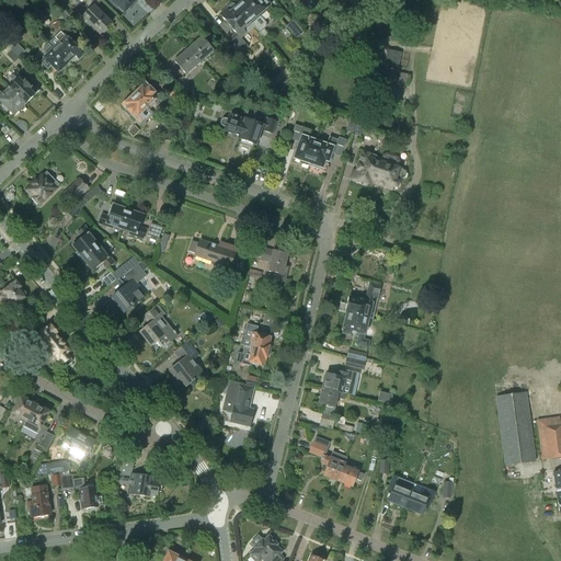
[(106,30),(111,24),(95,8),(101,2),(99,0),(81,0),(84,4),(77,13),(100,35),(102,33),(103,34),(106,30)]
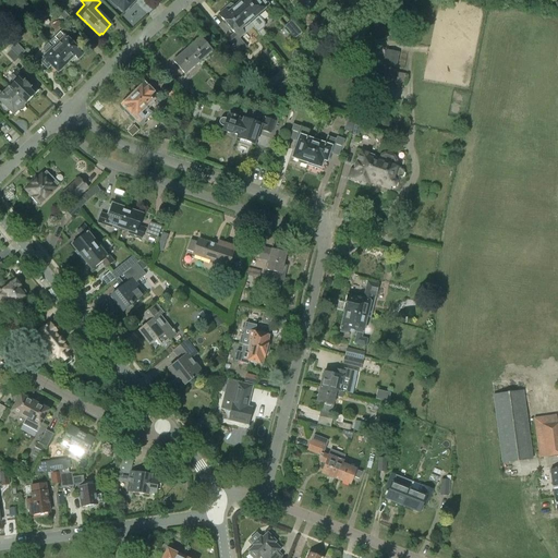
[(106,0),(114,8),(117,5),(123,12),(128,8),(129,10),(135,3),(134,1),(135,1),(134,0),(106,0)]
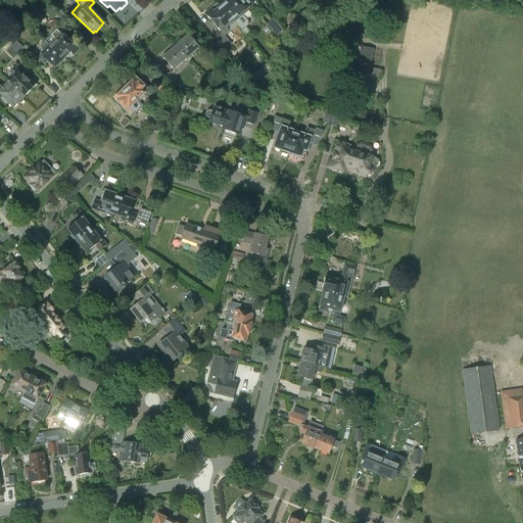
[(228,0),(221,7),(237,26),(240,29),(241,28),(246,35),(250,31),(246,27),(248,25),(248,22),(242,15),(250,8),(248,7),(251,5),(246,0),(244,0),(242,2),(240,0),(228,0)]
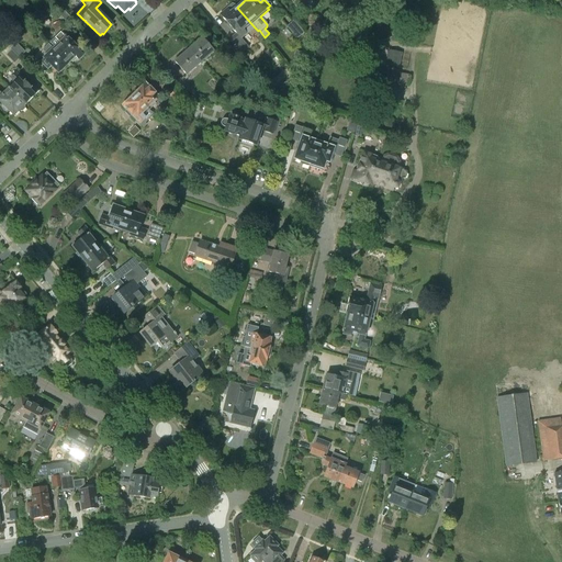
[(255,27),(237,8),(236,8),(234,6),(232,4),(227,9),(227,10),(221,17),(236,33),(226,42),(238,56),(248,47),(242,40),(255,27)]
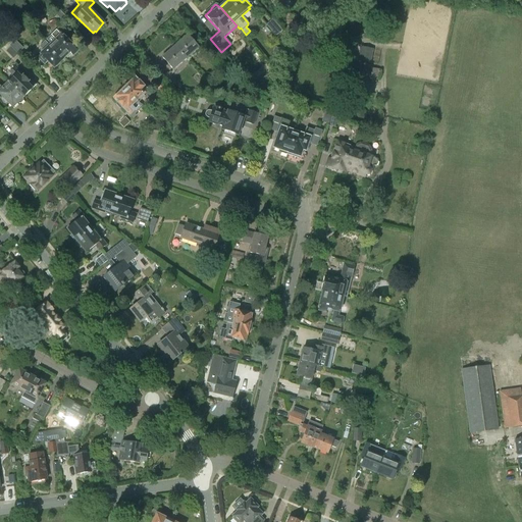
[(56,15),(61,19),(64,16),(59,11),(56,15)]
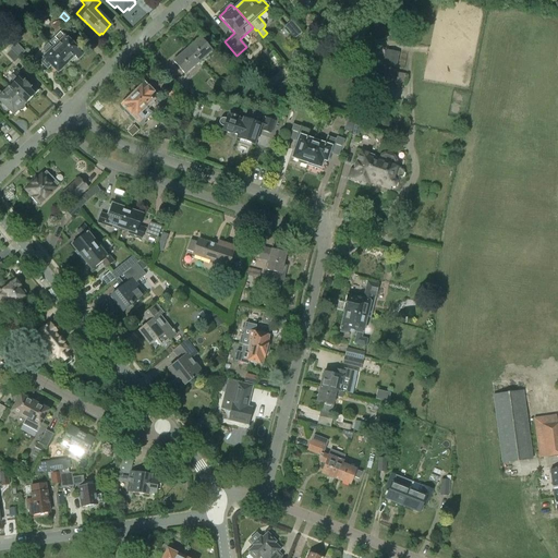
[(284,26),(295,38),(302,33),(291,21),(284,26)]
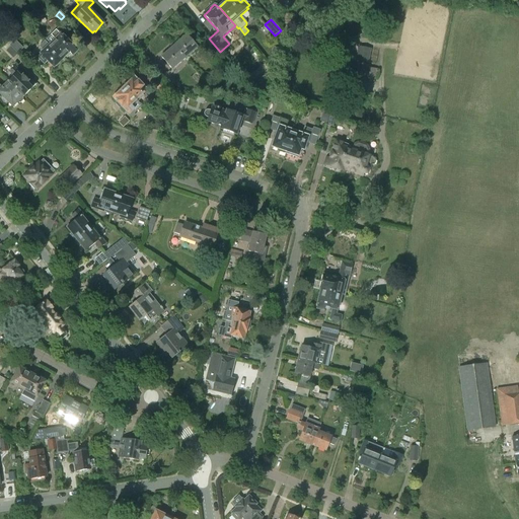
[(334,22),(325,27),(329,34),(339,29),(334,22)]
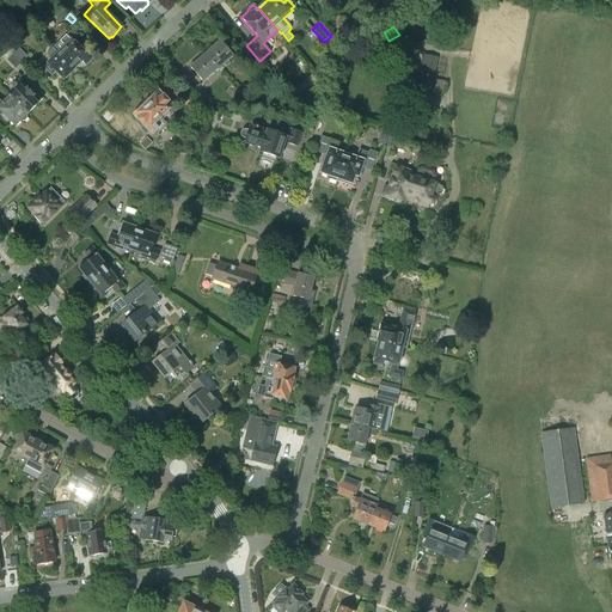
[(66,36),(55,47),(60,53),(75,68),(75,67),(79,68),(83,65),(84,65),(90,59),(85,54),(71,41),(66,36)]
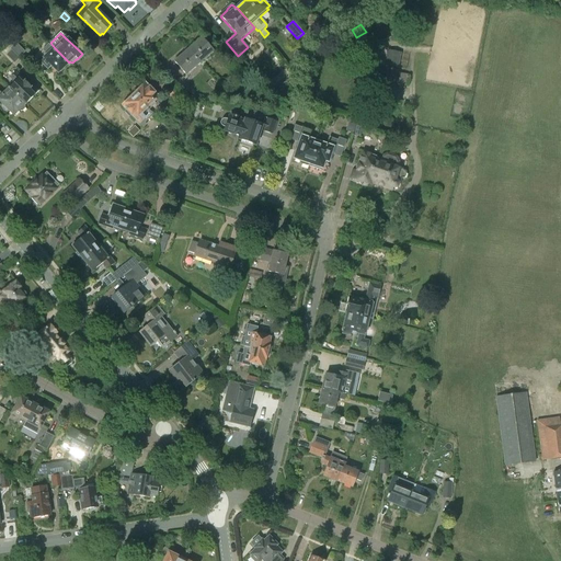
[(1,42),(3,45),(18,58),(23,53),(14,44),(13,46),(4,37),(1,42)]
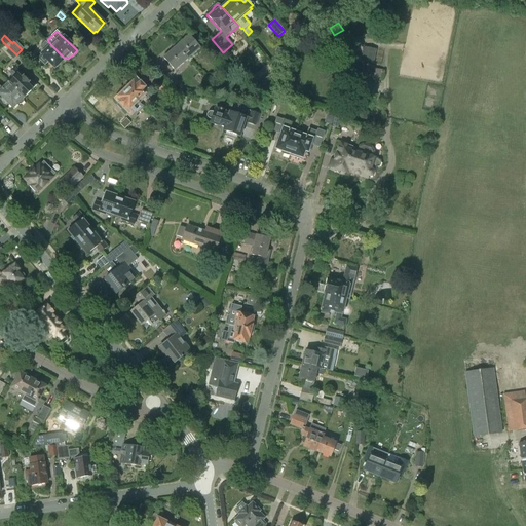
[(188,36),(176,47),(187,60),(199,48),(188,36)]
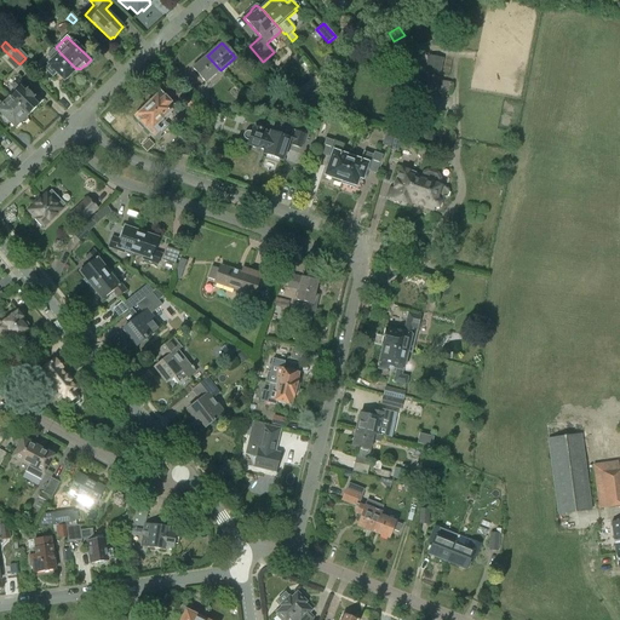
[(19,65),(19,64),(4,50),(0,52),(0,55),(6,61),(5,62),(15,72),(19,65)]
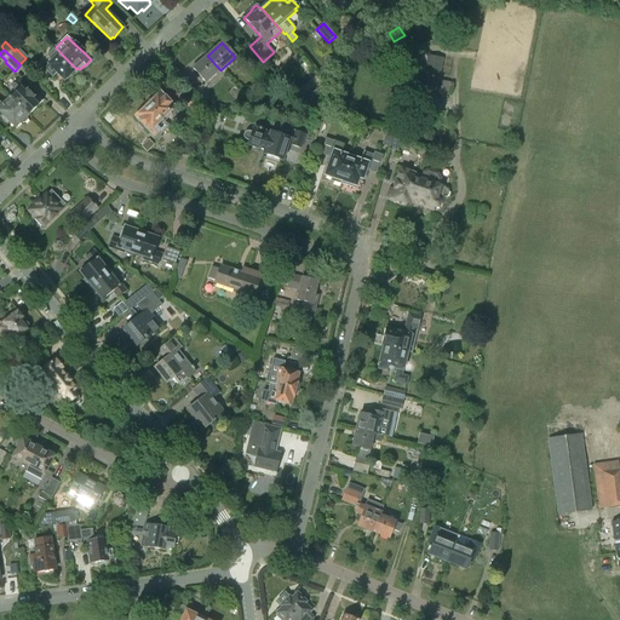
[(76,69),(61,53),(58,55),(53,50),(47,56),(52,62),(45,68),(53,76),(56,73),(64,81),(65,80),(68,80),(70,76),(70,74),(76,69)]
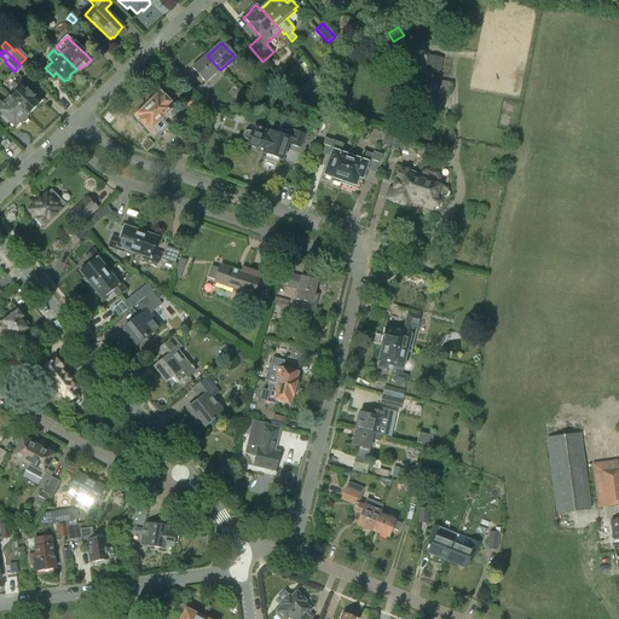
[(220,70),(207,56),(192,68),(204,84),(215,74),(217,75),(221,71),(220,70)]
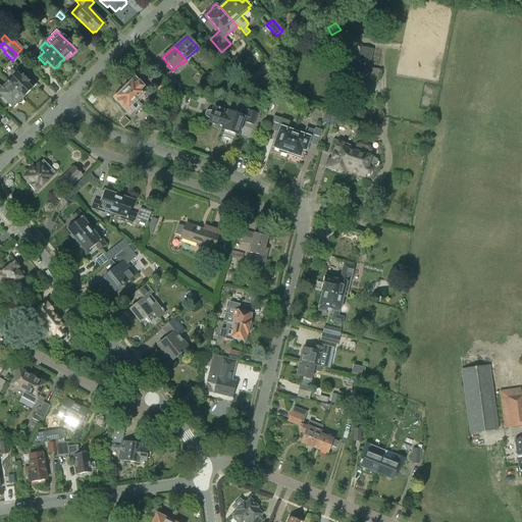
[(361,47),(355,76),(357,76),(356,83),(366,85),(367,79),(368,80),(374,50),(361,47)]
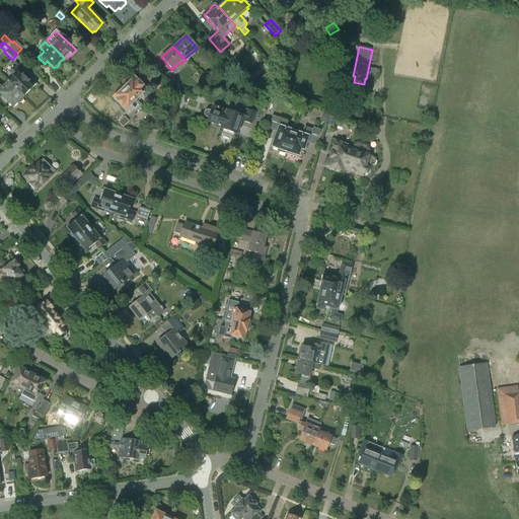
[(208,58),(218,69),(225,63),(215,52),(208,58)]
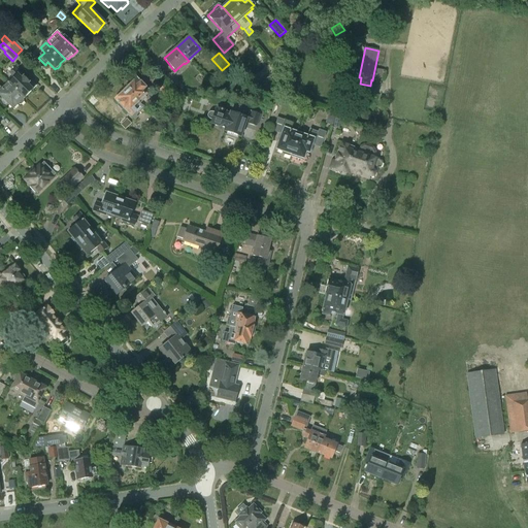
[(13,78),(8,84),(24,99),(33,91),(32,91),(36,87),(32,83),(31,81),(29,83),(14,68),(9,74),(13,78)]
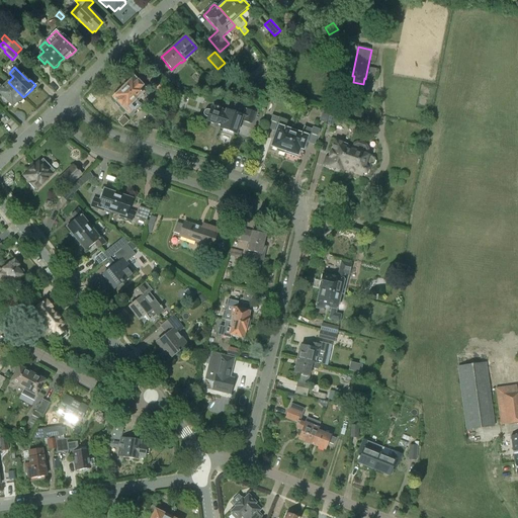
[(369,68),(367,78),(373,80),(375,69),(369,68)]
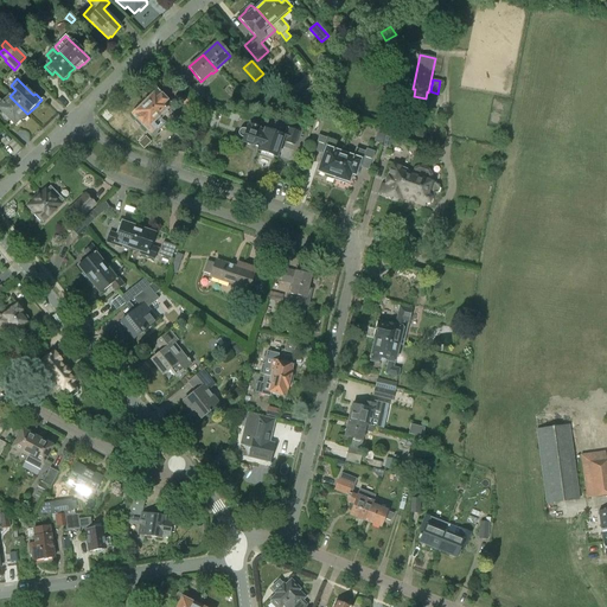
[(187,90),(197,101),(204,96),(195,84),(187,90)]
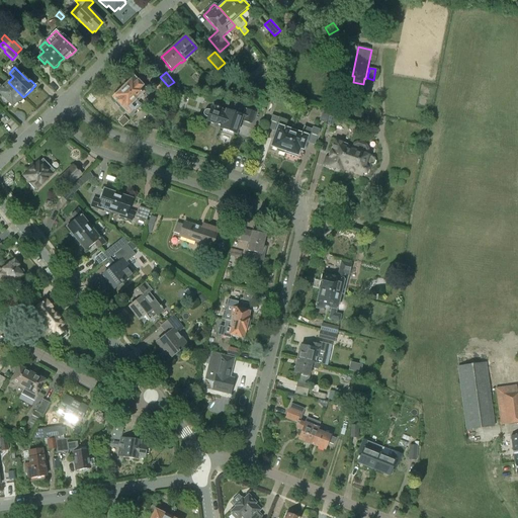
[(126,82),(122,87),(137,102),(143,97),(145,98),(149,94),(145,90),(145,89),(138,82),(134,78),(130,82),(128,83),(126,82)]
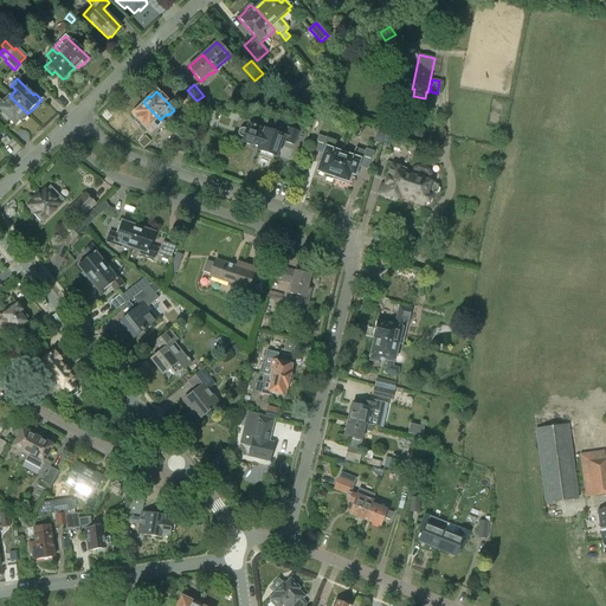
[(179,97),(189,109),(195,103),(186,91),(179,97)]
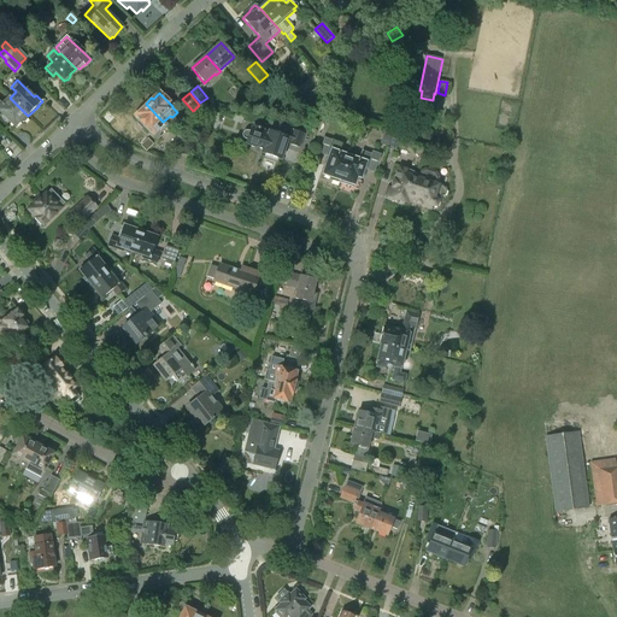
[(28,116),(10,98),(3,105),(0,101),(0,112),(1,115),(10,123),(10,122),(15,127),(21,122),(21,123),(24,123),(28,119),(28,116)]
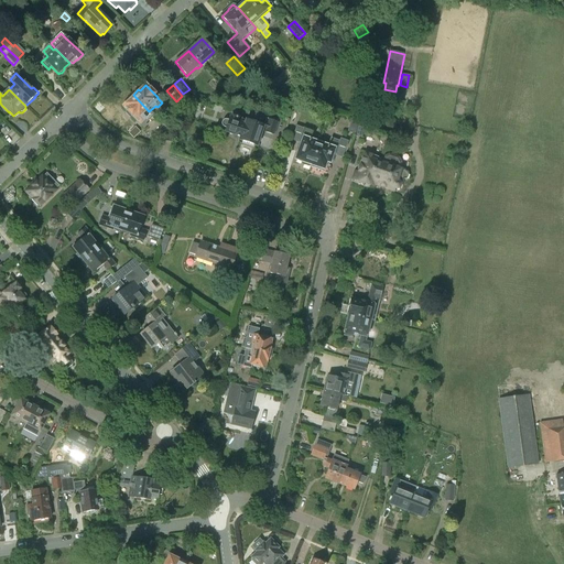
[(128,102),(122,107),(143,129),(147,126),(144,123),(153,116),(149,111),(133,95),(128,99),(129,100),(127,102),(128,102)]
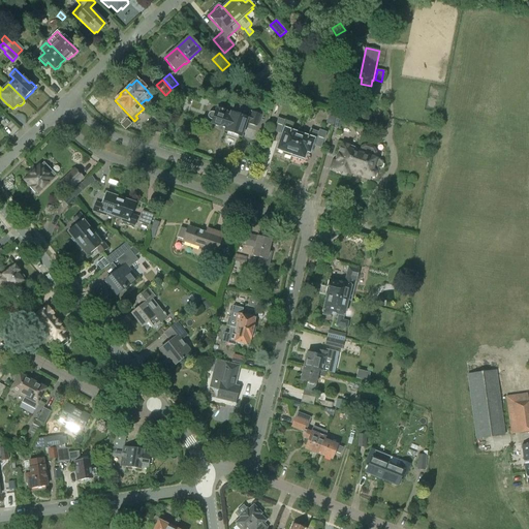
[(337,115),(333,127),(339,129),(341,123),(354,127),(360,112),(346,107),(343,117),(337,115)]
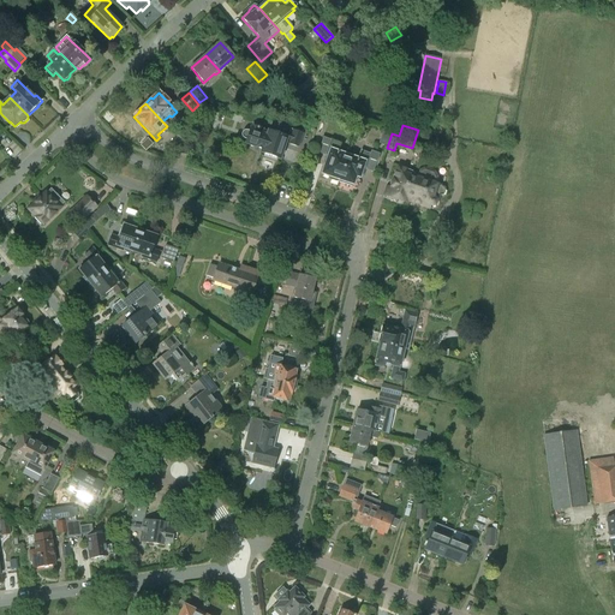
[(261,154),(279,160),(281,153),(286,142),(290,143),(288,144),(298,148),(303,133),(290,130),(288,133),(281,131),(279,136),(268,132),(267,135),(262,132),(262,130),(255,127),(254,130),(251,129),(250,131),(246,131),(243,133),(242,136),(243,139),(244,139),(246,142),(245,144),(262,150),(261,154)]
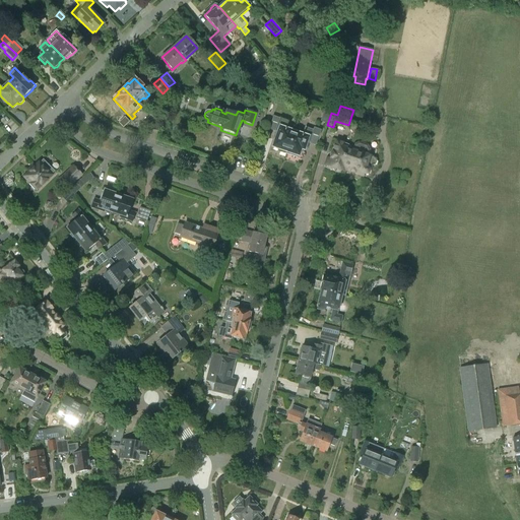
[(325,109),(323,116),(329,118),(331,111),(325,109)]
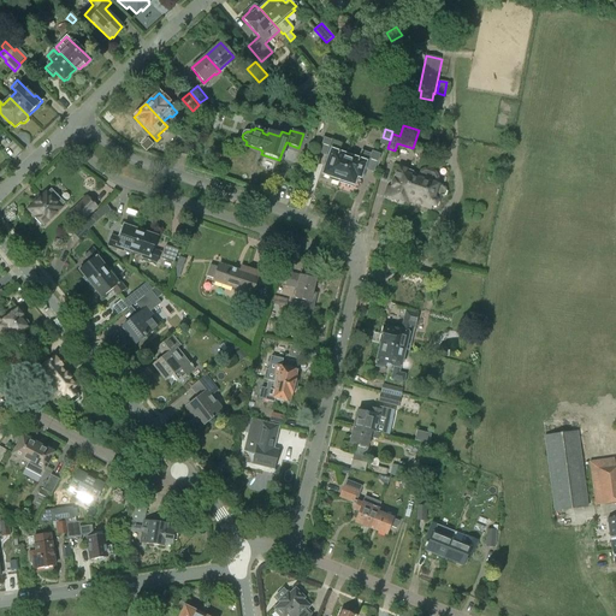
[(173,141),(178,154),(188,157),(190,148),(177,136),(173,141)]
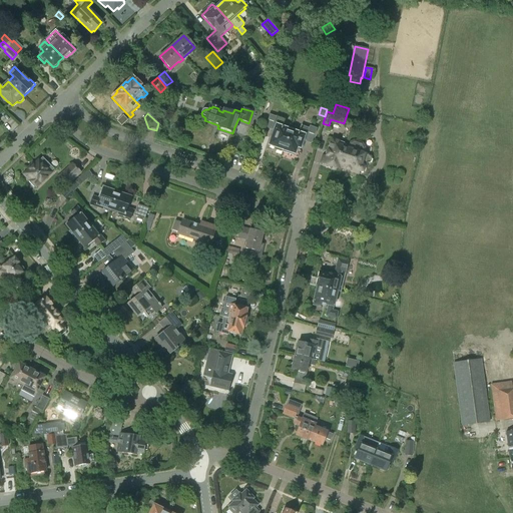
[(271,115),(266,128),(274,130),(269,145),(276,148),(276,150),(283,152),(290,130),(282,127),(285,120),(271,115)]
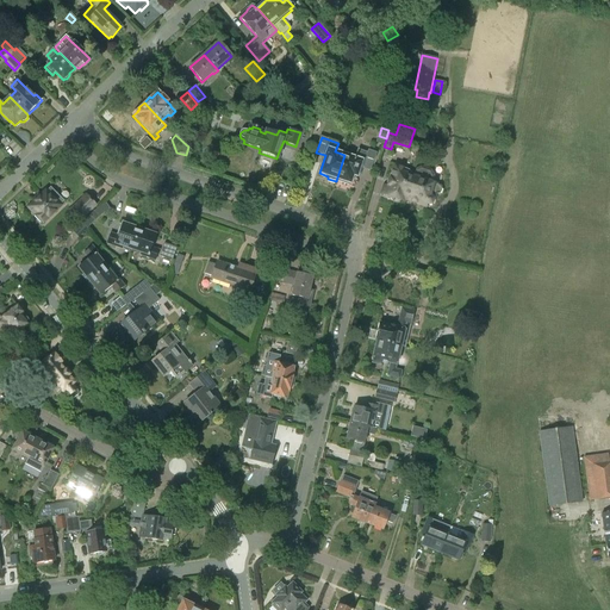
[(344,155),(336,181),(349,186),(353,175),(356,176),(360,167),(369,170),(377,154),(368,150),(367,154),(359,150),(355,159),(344,155)]
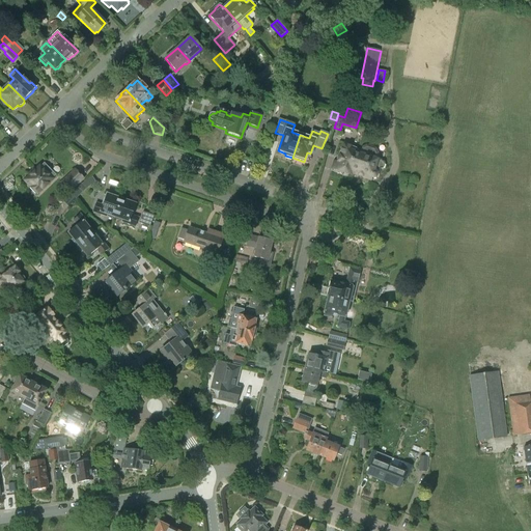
[(351,176),(352,173),(358,154),(358,152),(357,152),(358,151),(357,149),(355,148),(352,147),(352,145),(344,142),(337,162),(334,162),(332,169),(351,176)]
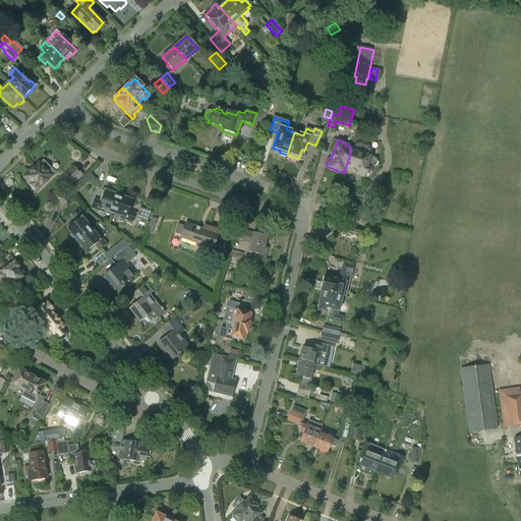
[(351,151),(345,170),(363,177),(364,175),(366,175),(369,175),(371,166),(377,165),(378,162),(374,159),(367,156),(369,151),(367,147),(360,143),(356,146),(355,152),(351,151)]
